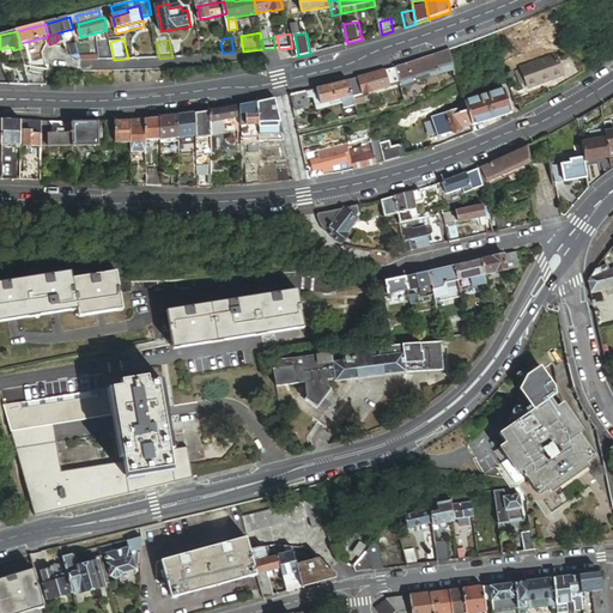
[(97,44),(101,60),(114,60),(110,42),(97,44)]
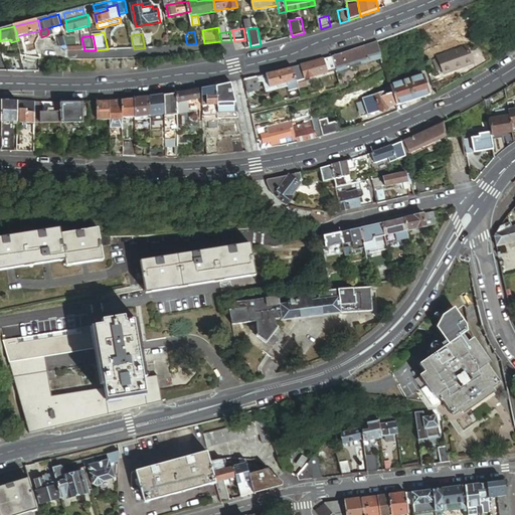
[(63,47),(69,50),(65,36),(60,37),(63,47)]
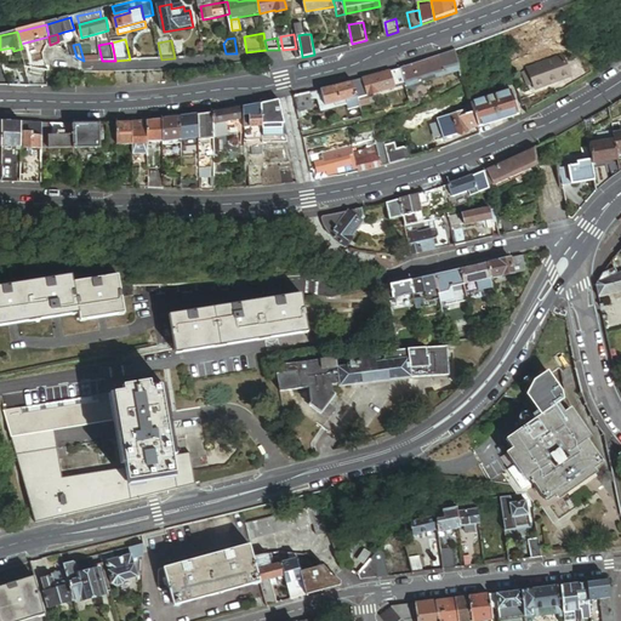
[(455,51),(440,57),(444,70),(460,67),(455,51)]
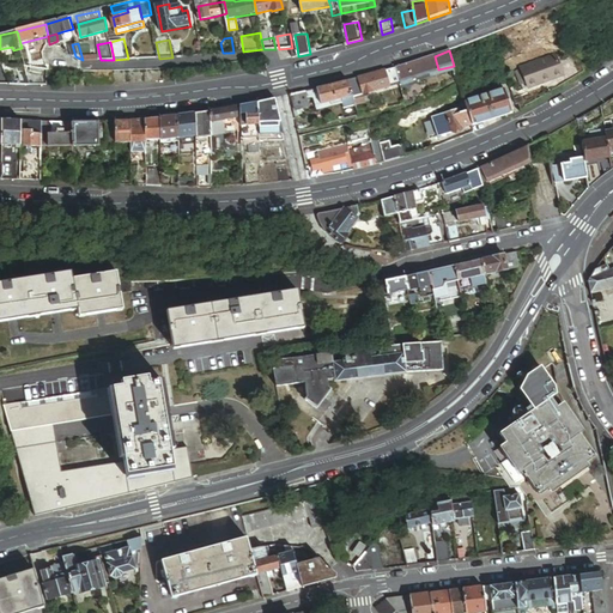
[(40,53),(37,68),(50,70),(46,59),(47,54),(40,53)]
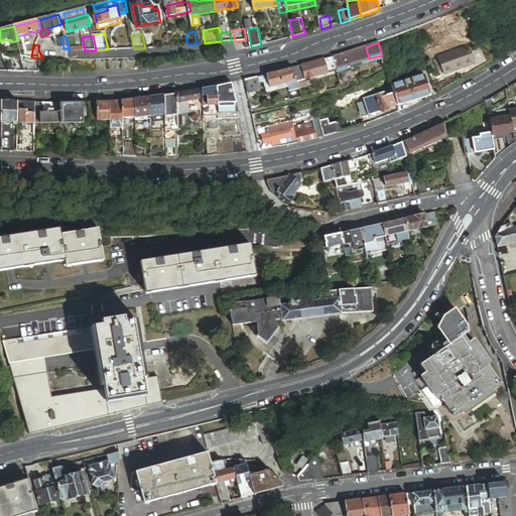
[(366,47),(344,54),(346,63),(347,67),(370,59),(369,58),(366,47)]
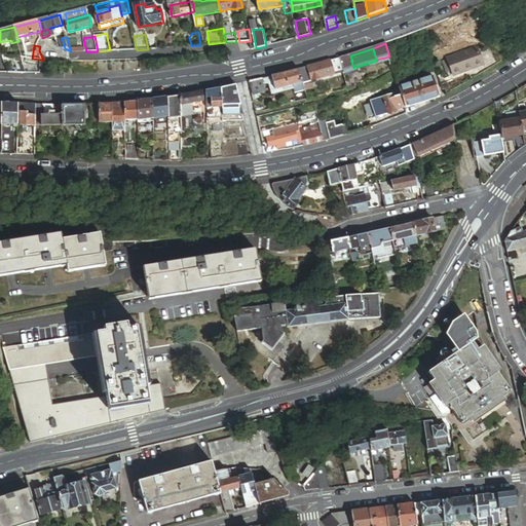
[(483,64),(477,48),(447,60),(447,61),(451,73),(453,77),(466,72),(465,70),(483,64)]
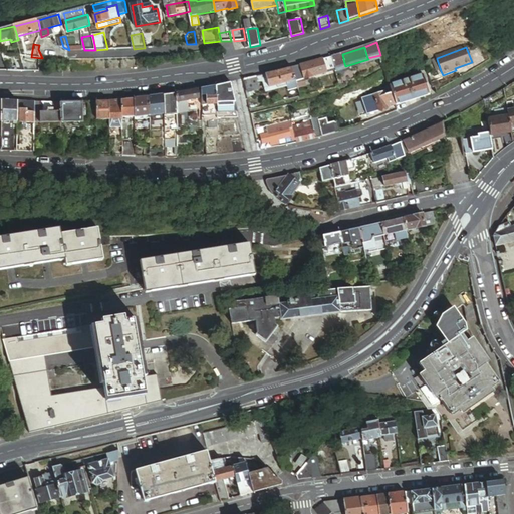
[(342,54),(332,57),(334,63),(335,65),(344,63),(342,54)]
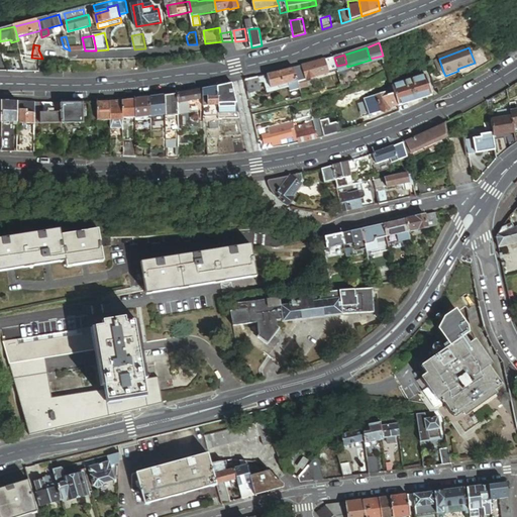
[(27,72),(41,72),(42,59),(31,58),(23,57),(27,72)]
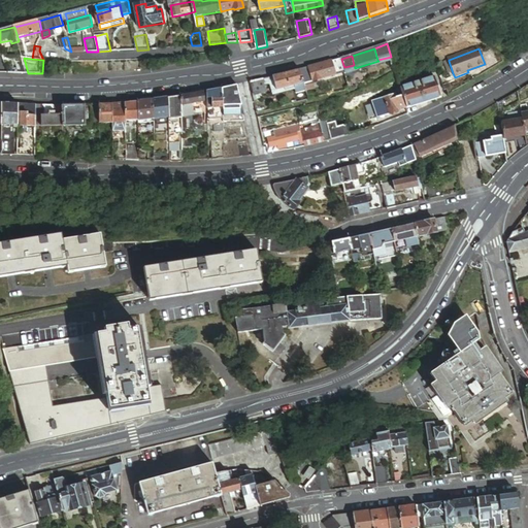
[(343,65),(341,59),(332,61),(334,67),(342,65),(343,65)]
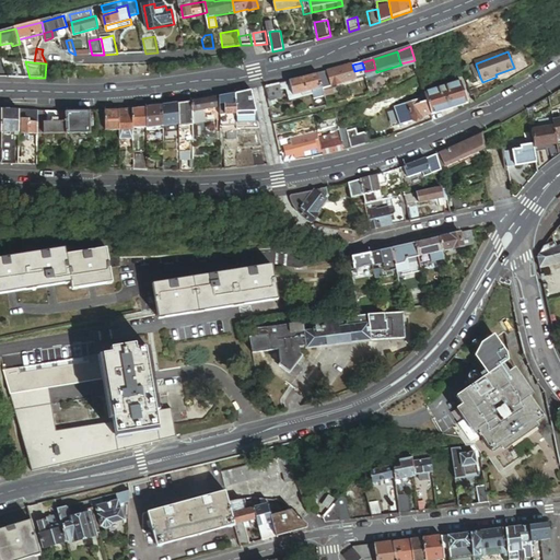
[(0,73),(1,77),(9,77),(6,63),(0,65),(0,73)]
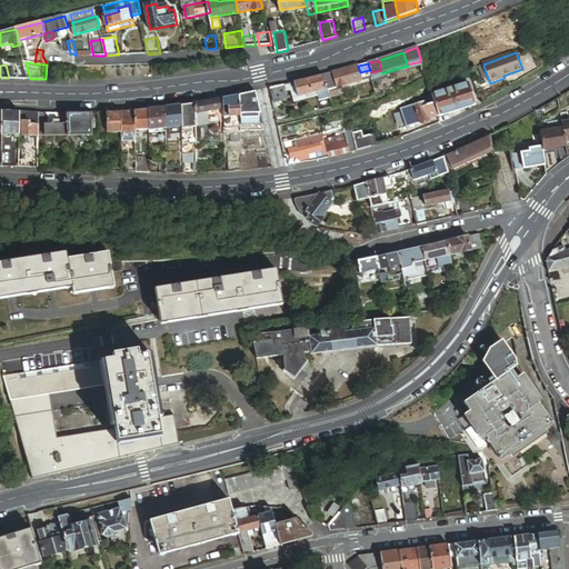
[(9,78),(18,78),(17,76),(10,75),(7,65),(6,65),(9,78)]
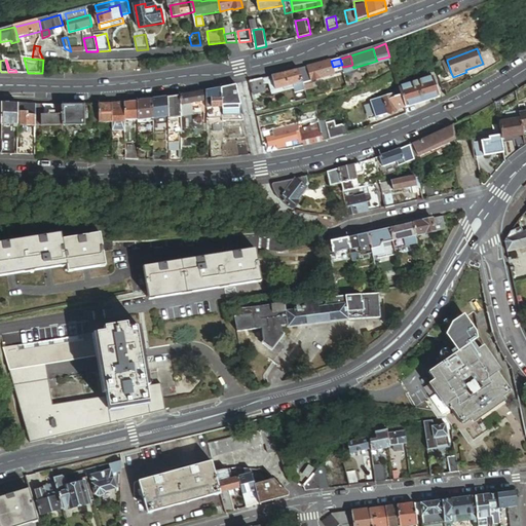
[(20,72),(27,73),(24,61),(16,61),(20,72)]
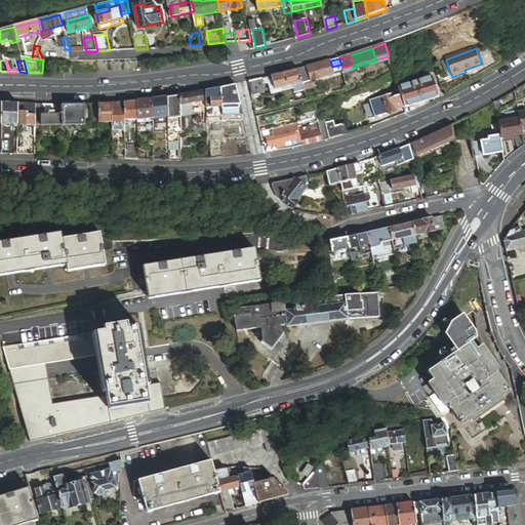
[(330,61),(308,67),(311,80),(334,74),(332,67),(330,61)]
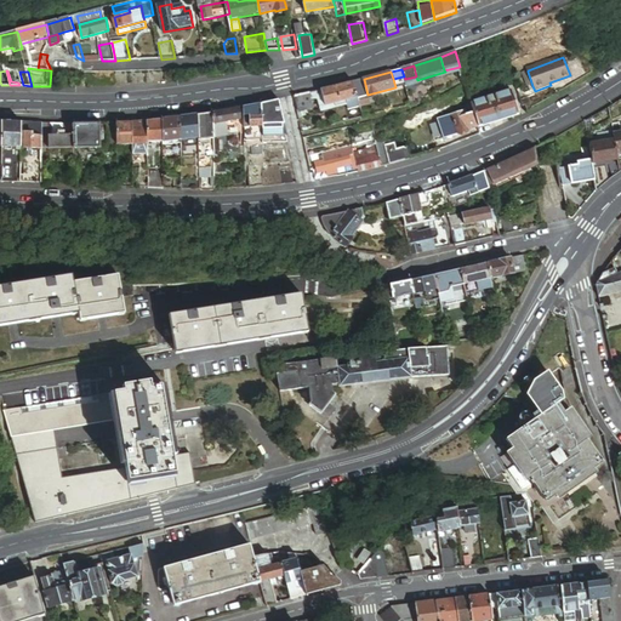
[(528,72),(523,74),(528,87),(533,86),(528,72)]
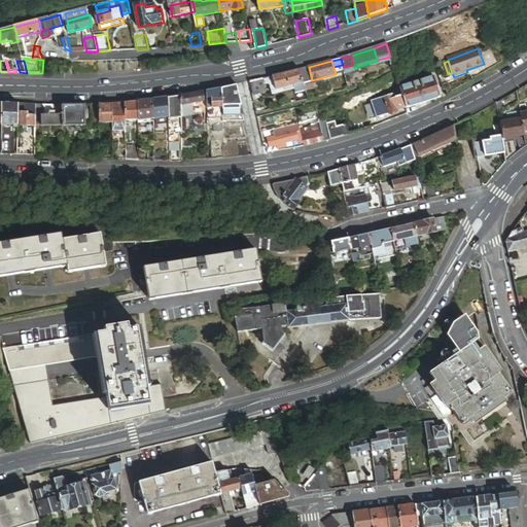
[(466,70),(467,72),(485,66),(484,64),(466,70)]
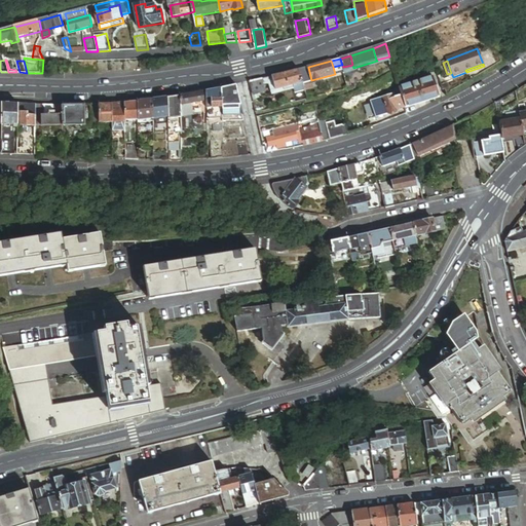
[(343,72),(341,65),(333,67),(335,74),(343,72)]
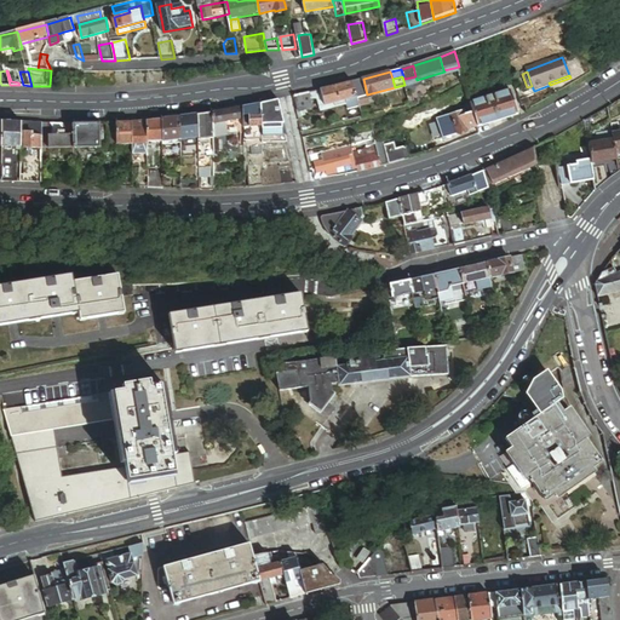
[(363,79),(352,81),(357,98),(367,95),(363,79)]
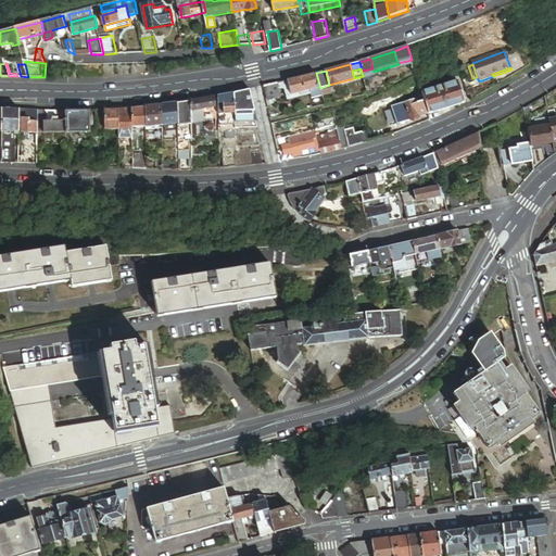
[(320,88),(316,73),(288,80),(289,81),(290,88),(292,95),(315,89),(320,88)]
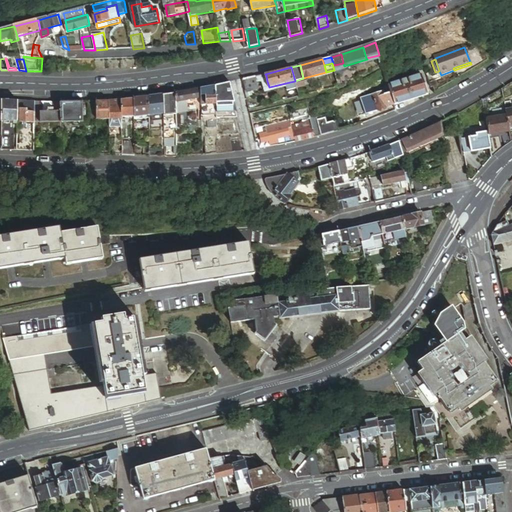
[(243,79),(246,93),(258,90),(255,76),(243,79)]
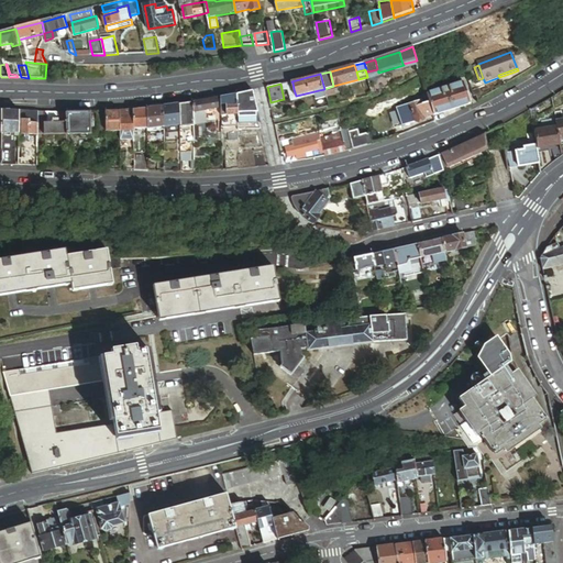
[(432,116),(468,106),(463,84),(426,92),(428,102),(432,116)]
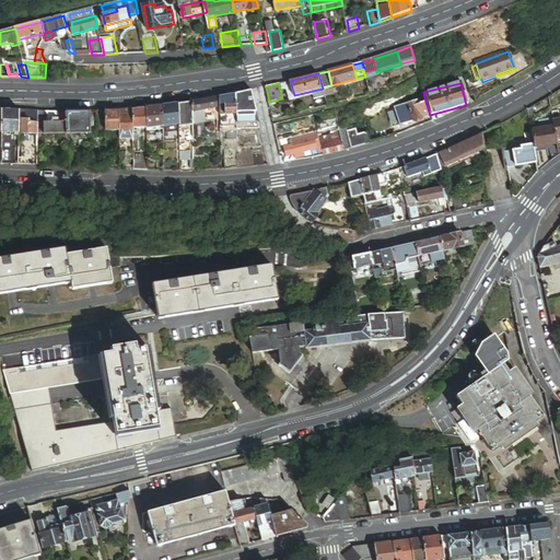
[(252,90),(236,94),(236,113),(257,112),(256,112),(252,90)]
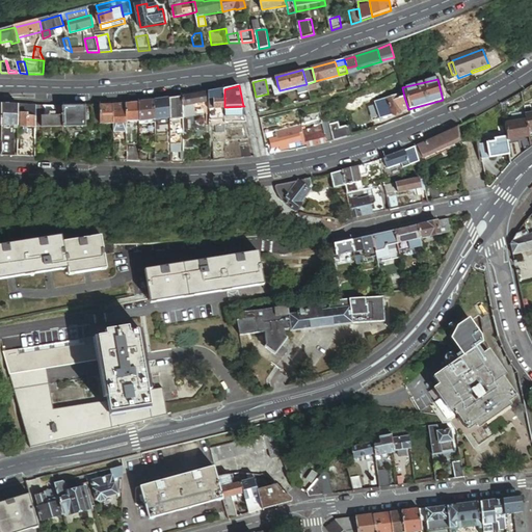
[(302,88),(301,85),(280,90),(281,94),(302,88)]
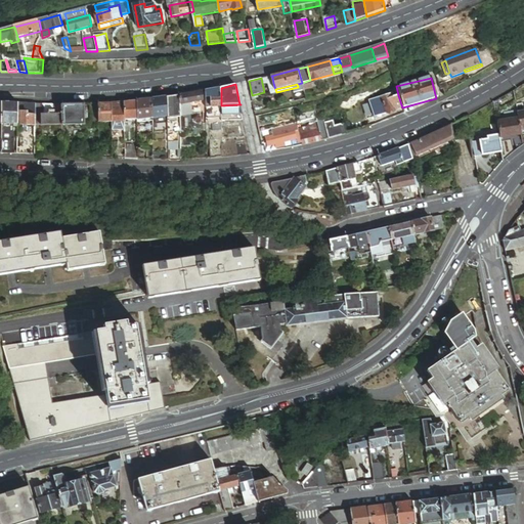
[(439,90),(441,96),(446,93),(444,84),(436,85),(438,91),(439,90)]
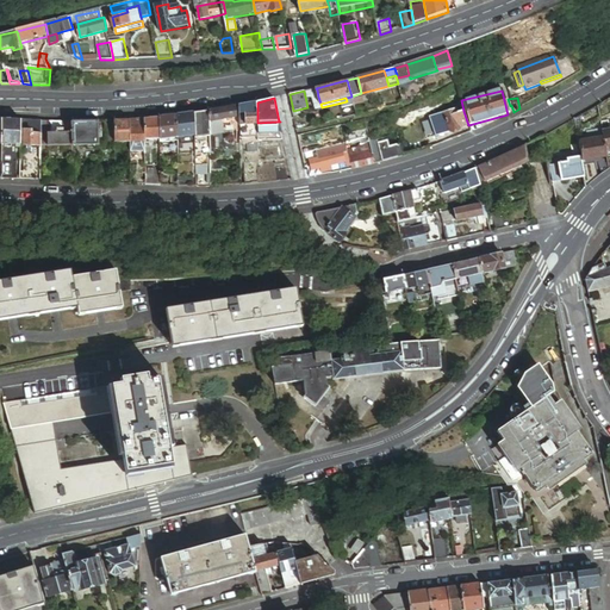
[(456,112),(464,111),(460,100),(441,105),(442,112),(455,109),(456,112)]
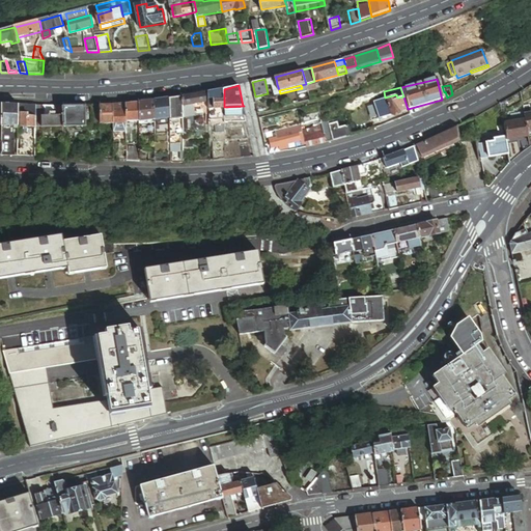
[(224,107),(224,89),(208,92),(208,100),(214,100),(214,109),(224,108),(224,107)]
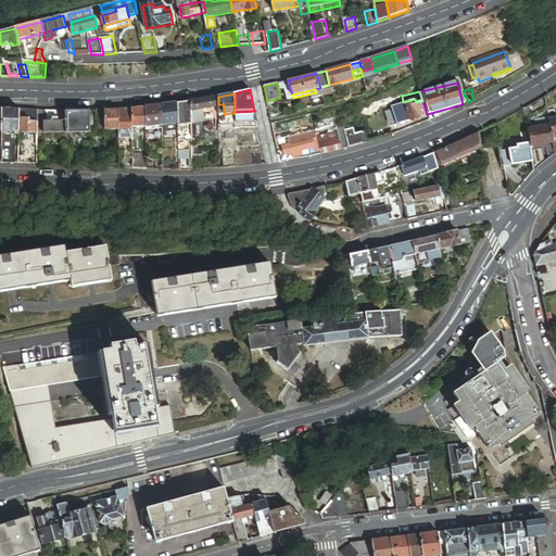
[(216,108),(216,97),(191,101),(191,112),(215,108),(216,108)]
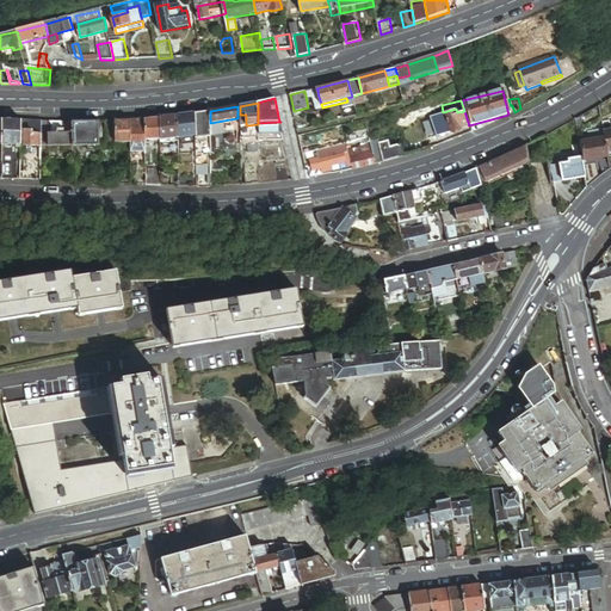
[(464,111),(457,112),(456,109),(443,112),(448,133),(460,129),(460,128),(469,125),(464,111)]
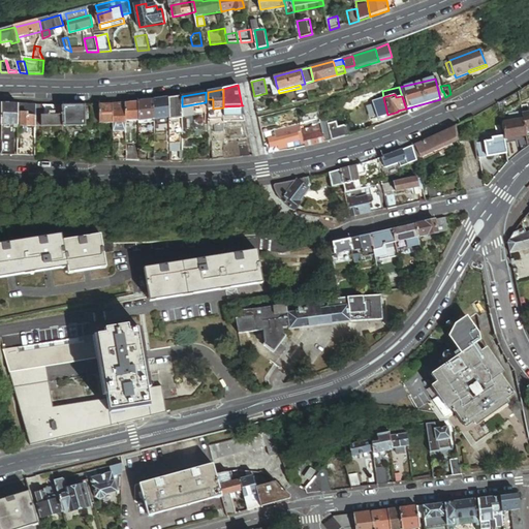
[(182,106),(182,96),(169,98),(169,117),(169,120),(182,118),(182,116),(182,106)]
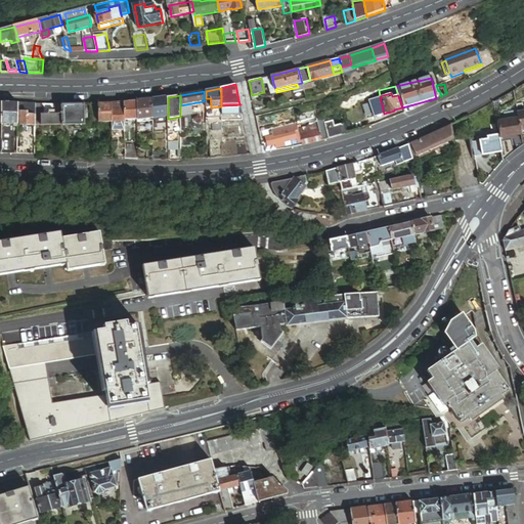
[(384,114),(380,96),(368,99),(373,116),(384,114)]
